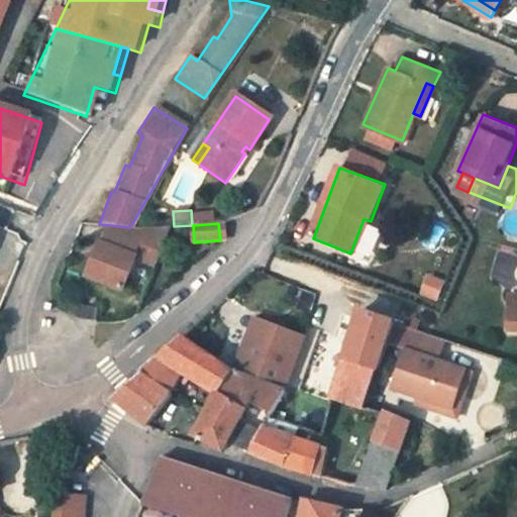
[(152,267),(169,227),(136,228),(130,227),(109,225),(100,252),(95,250),(87,277),(123,289),(133,259),(152,267)]
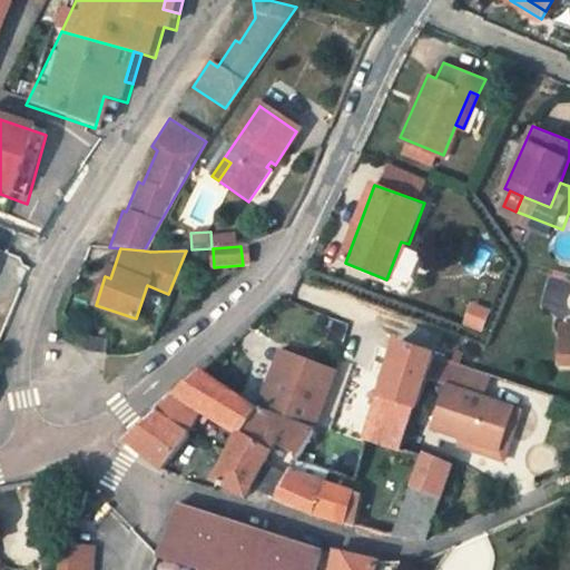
[(393,279),(406,286),(421,256),(408,249),(393,279)]
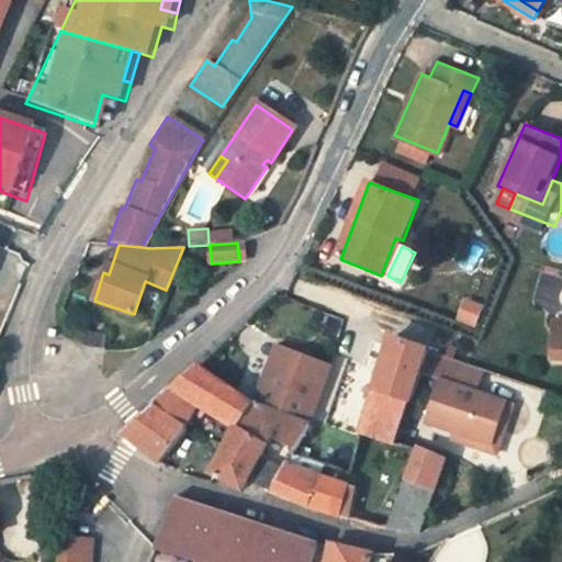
[(464,303),(458,319),(474,325),(481,308),(464,303)]
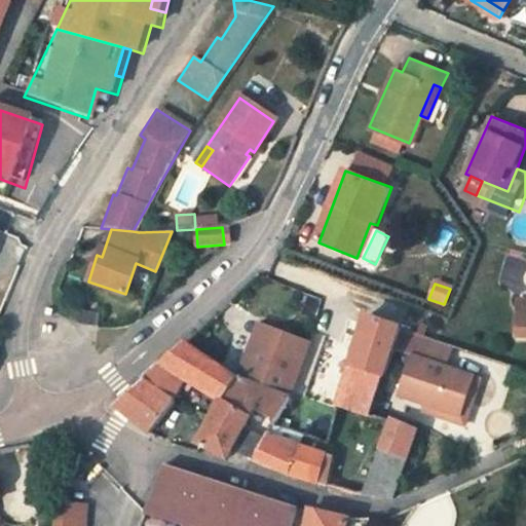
[(94,327),(96,314),(78,311),(76,323),(94,327)]
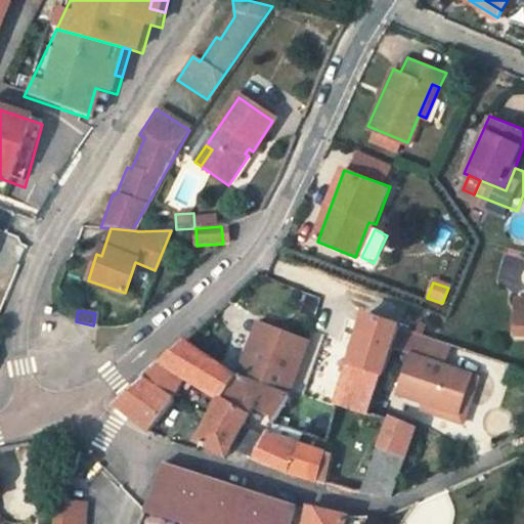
[(339,404),(369,415),(392,346),(398,326),(364,315),(337,404),(339,404)]
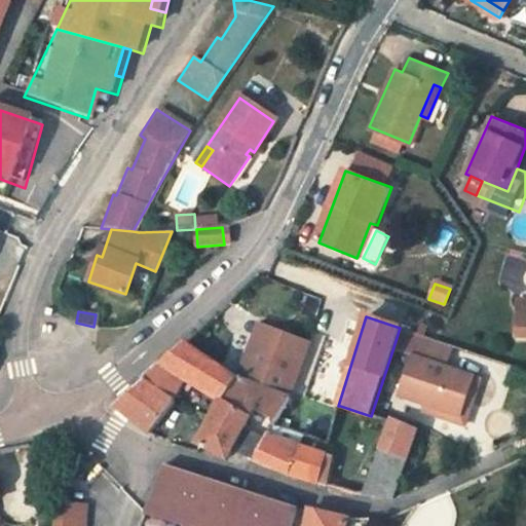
[(236,378),(291,396),(309,342),(257,324),(236,378)]
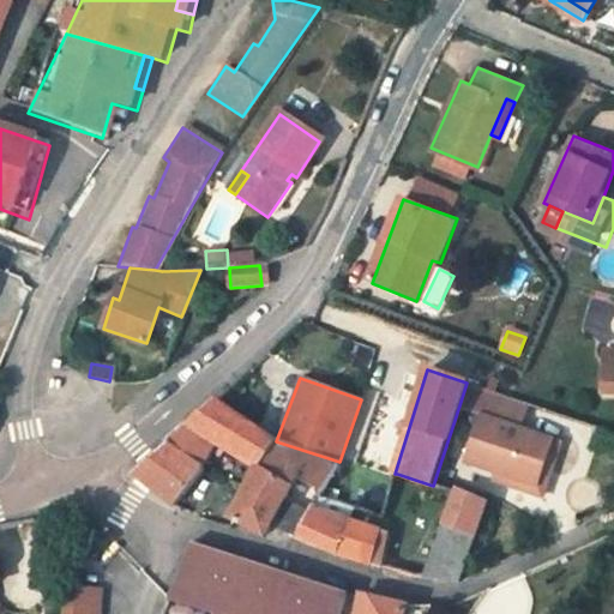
[(489,390),(467,383),(459,405),(482,414),(489,390)]
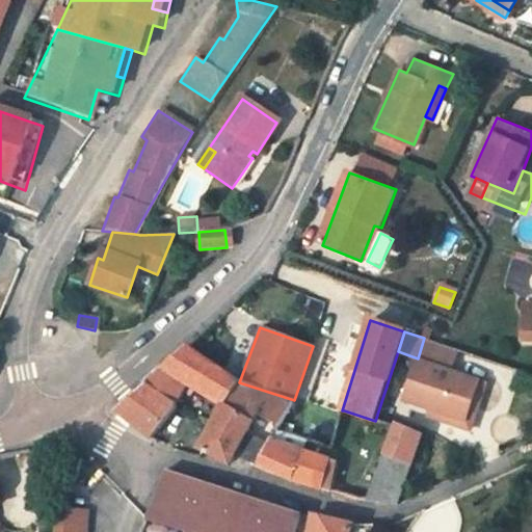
[(456,349),(424,338),(418,358),(404,397),(426,404),(436,407),(434,415),(461,424),(477,378),(449,369),(456,349)]
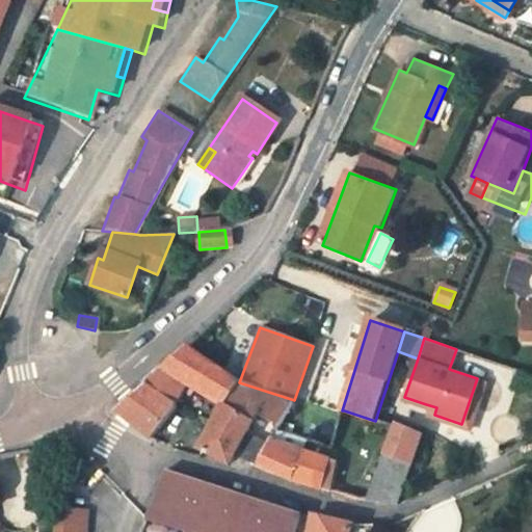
[(169,362),(142,384),(176,403),(187,386),(227,406),(238,382),(187,349),(186,347),(169,362)]
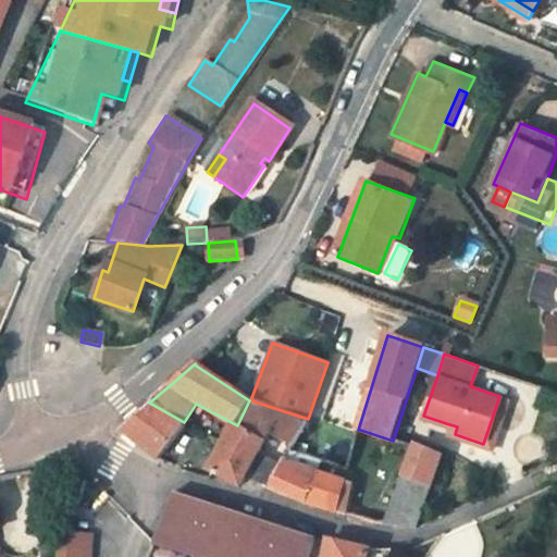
[(240,484),(244,478),(268,435),(292,445),(289,448),(295,452),(309,420),(308,419),(250,400),(249,400),(237,425),(225,444),(208,468),(240,484)]
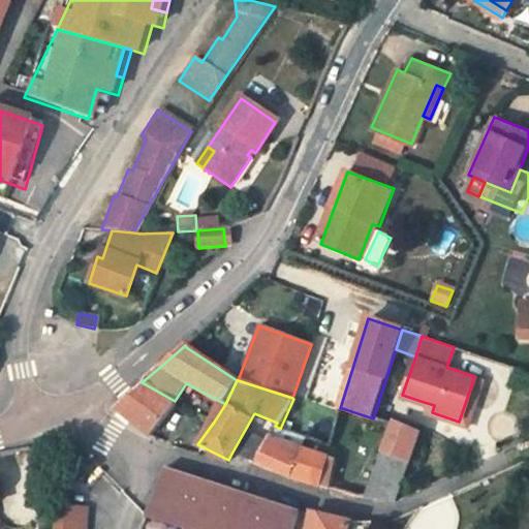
[(112,407),(150,436),(178,402),(175,401),(142,382),(112,407)]
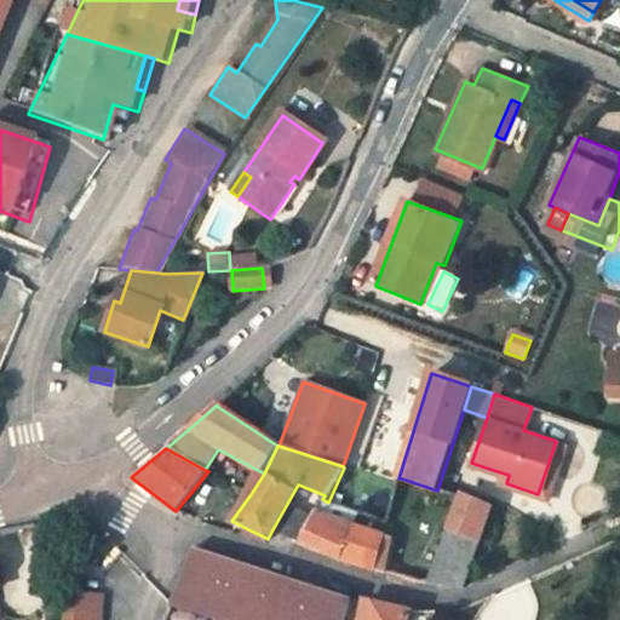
[(497,471),(494,480),(506,483),(509,475),(497,471)]
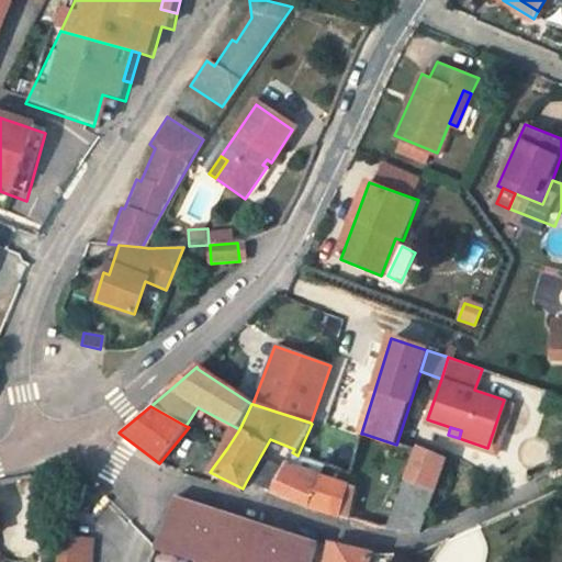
[(417,452),(404,476),(434,495),(445,463),(417,452)]
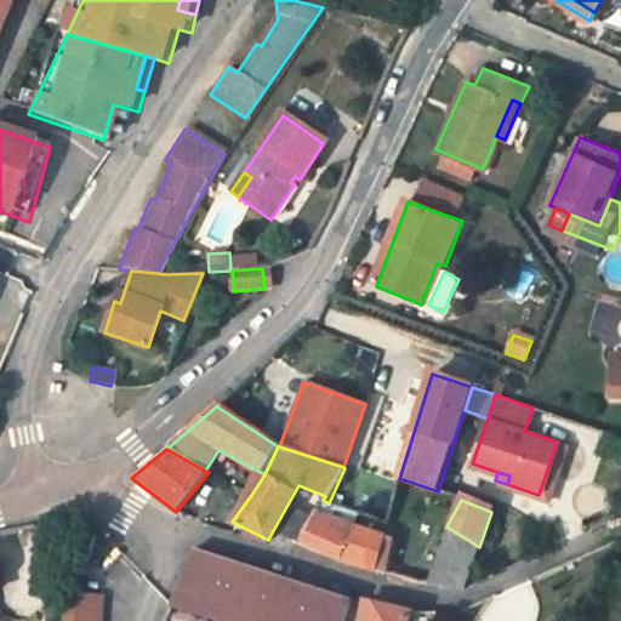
[(317,511),(297,542),(346,564),(375,573),(385,537),(317,511)]
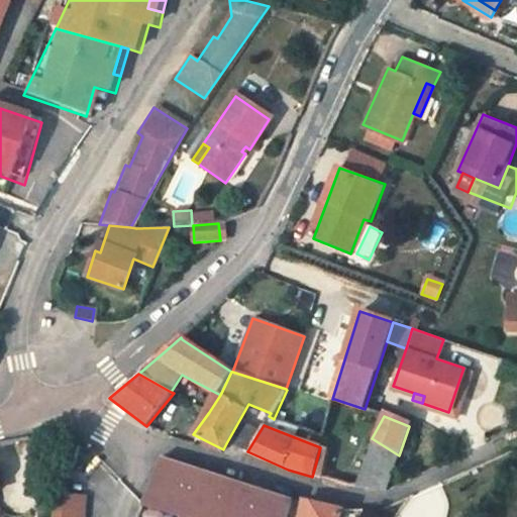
[(343,486),(387,492),(399,455),(372,438),(343,486)]
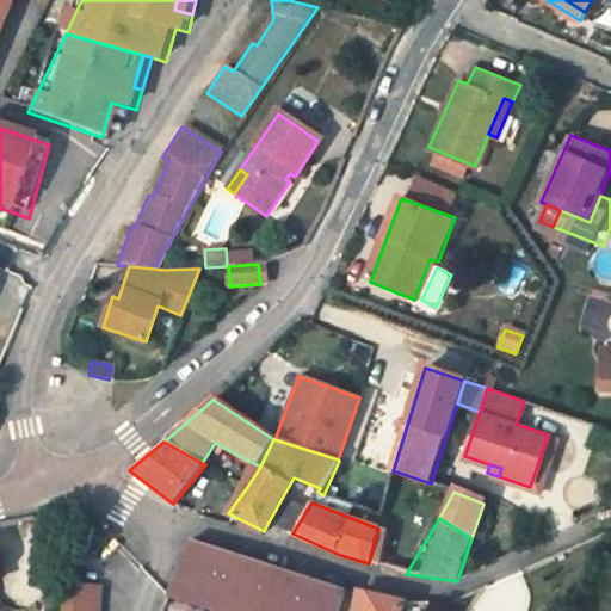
[(215,545),(190,543),(168,599),(202,610),(335,610),(344,590),(318,582),(281,569),(245,554),(239,553),(215,545)]
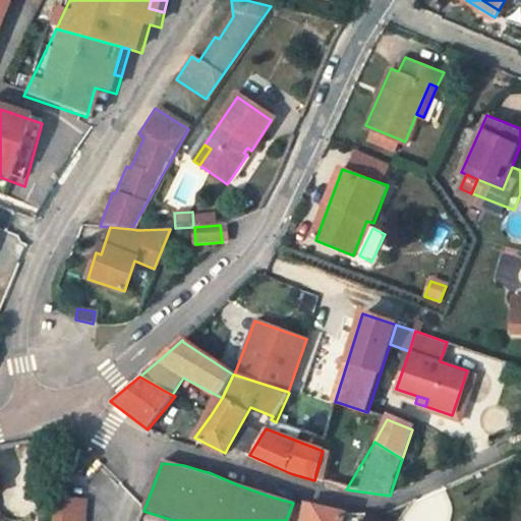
[(89,520),(91,500),(61,496),(57,520),(89,520)]
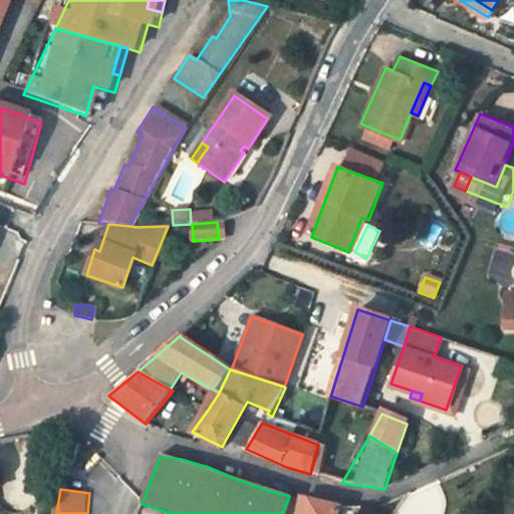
[(301,499),(296,513),(356,513),(358,509),(347,510),(301,499)]
